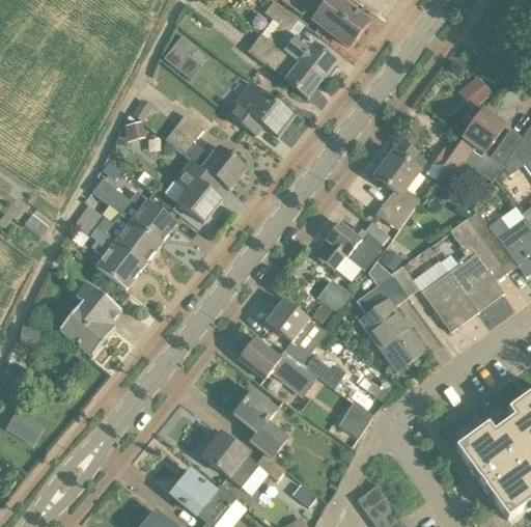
[(263,11),(272,18),(260,33),(320,80),(327,73),(330,76),(337,65),(334,63),(336,61),(335,60),(335,61),(311,43),(309,46),(289,30),(298,19),(272,0),(263,11)]
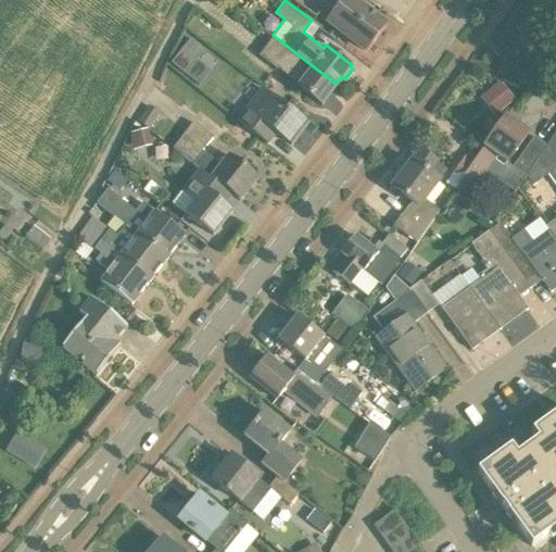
[(343,0),(328,20),(365,48),(386,22),(356,0),(343,0)]
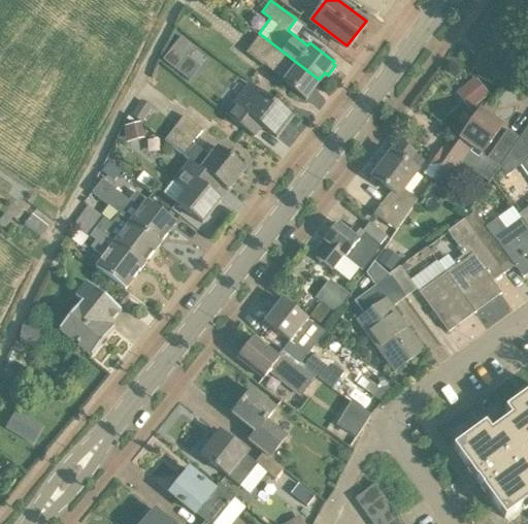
[(162,57),(175,68),(187,54),(194,44),(180,33),(162,57)]
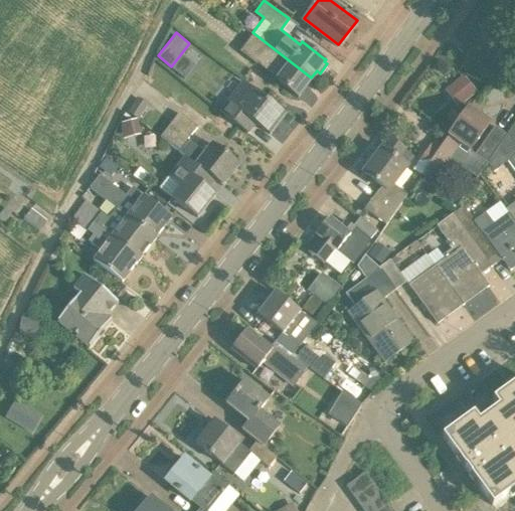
[(258,61),(276,75),(275,76),(298,95),(311,77),(252,32),(239,49),(256,62),(258,61)]
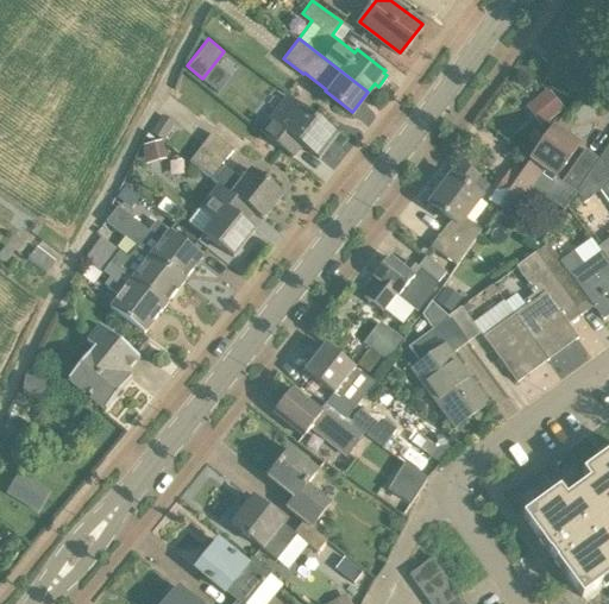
[(532,99),(531,100),(545,117),(547,120),(564,106),(547,86),(532,99)]
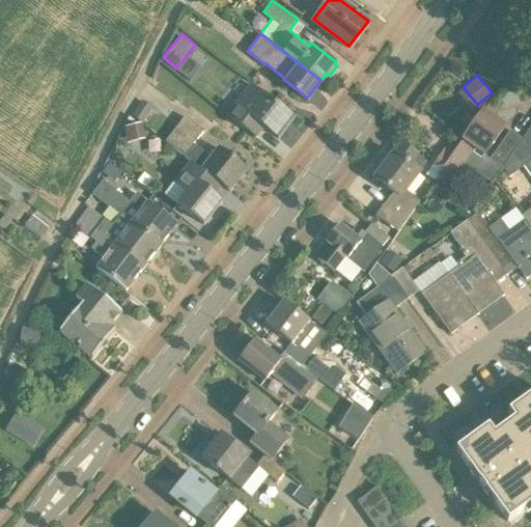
[(278,136),(294,116),(250,82),(226,113),(251,132),(259,122),(278,136)]
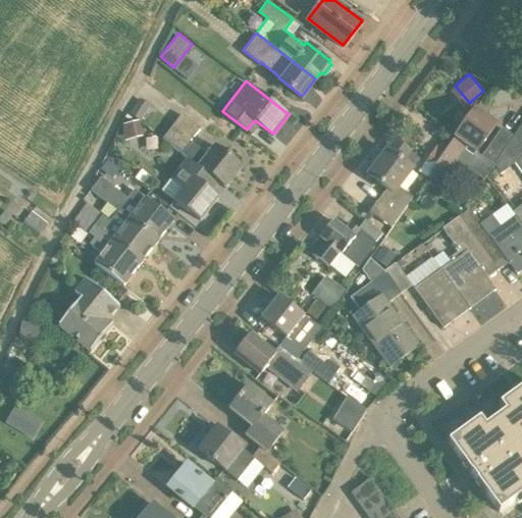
[(151,102),(139,95),(129,109),(142,116),(151,102)]
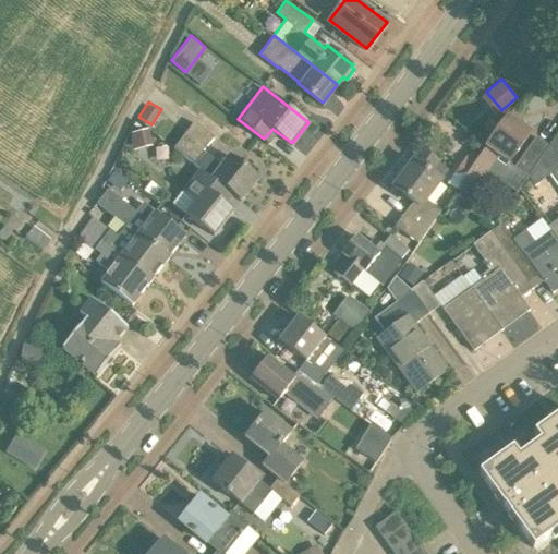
[(499,155),(509,161),(531,130),(507,113),(485,145),(456,188),(470,196),(499,155)]
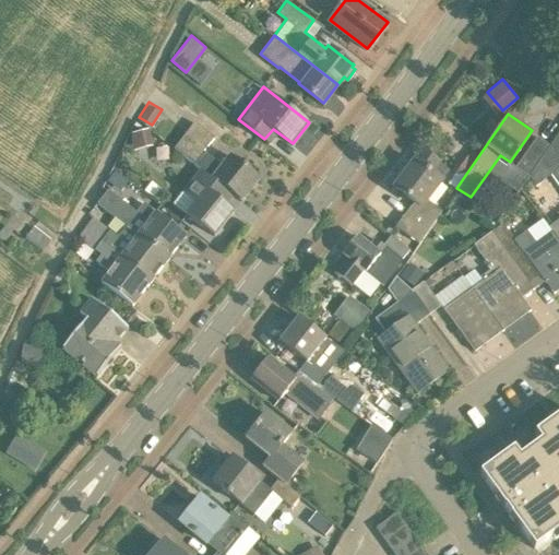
[(259,176),(228,153),(221,163),(202,150),(214,136),(193,120),(174,146),(195,163),(199,166),(232,192),(241,199),(259,176)]
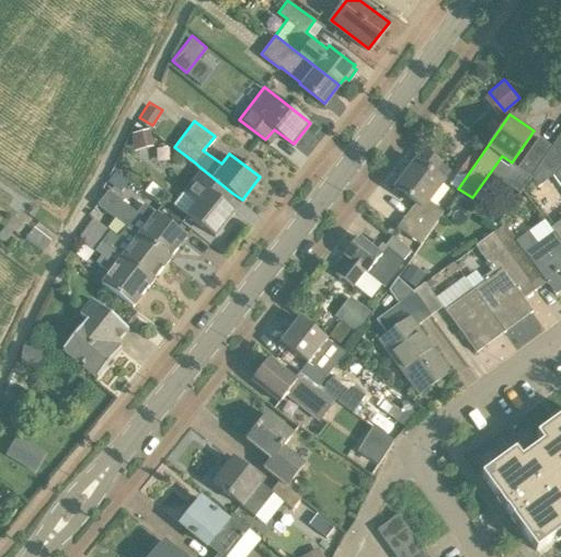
[(132,132),(135,148),(152,144),(149,128),(132,132)]
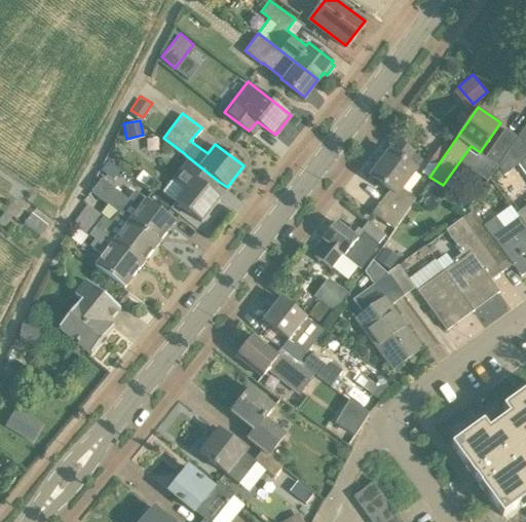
[(517,135),(504,125),(475,169),(488,178),(497,163),(517,135)]
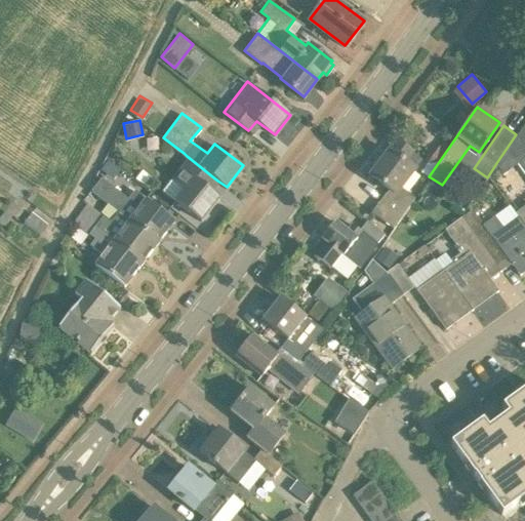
[(518,214),(524,225),(524,145),(517,133),(516,134),(496,163),(503,172),(518,162),(524,171),(524,203),(515,211),(518,214)]
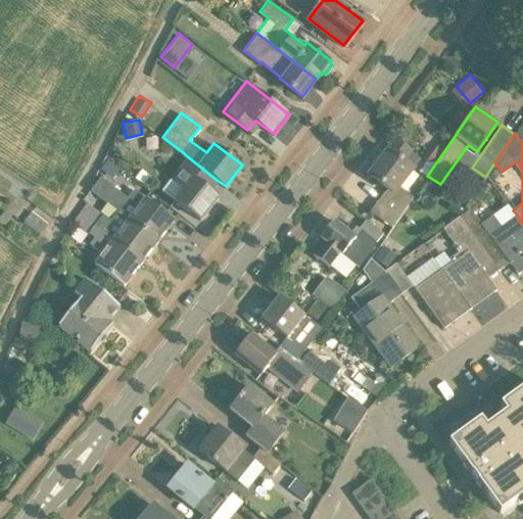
[(396,137),(388,148),(369,173),(387,186),(370,209),(391,226),(413,196),(400,186),(415,168),(411,164),(419,155),(396,137)]
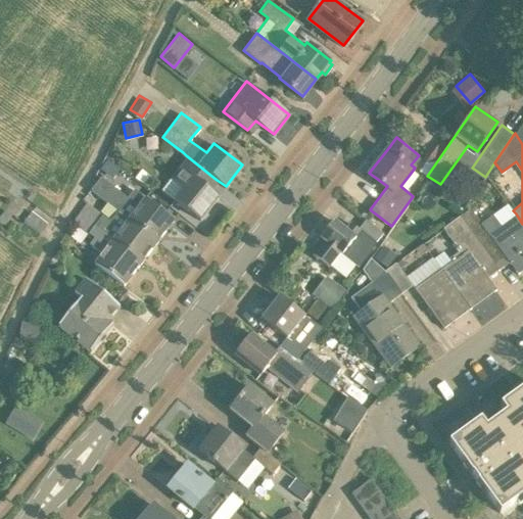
[(425,161),(433,168),(444,151),(435,146),(425,161)]
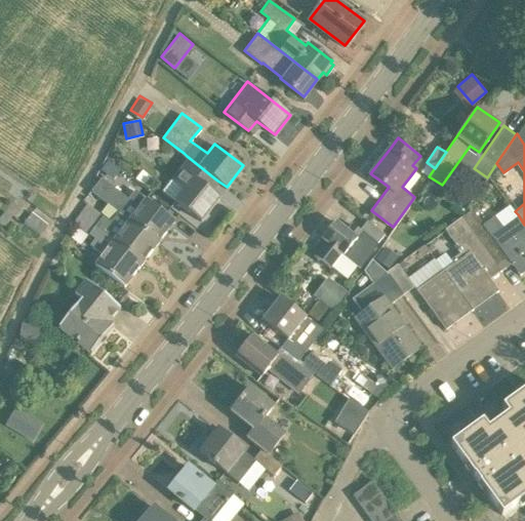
[(171,176),(185,187),(174,199),(201,219),(218,197),(210,190),(217,181),(187,156),(171,176)]
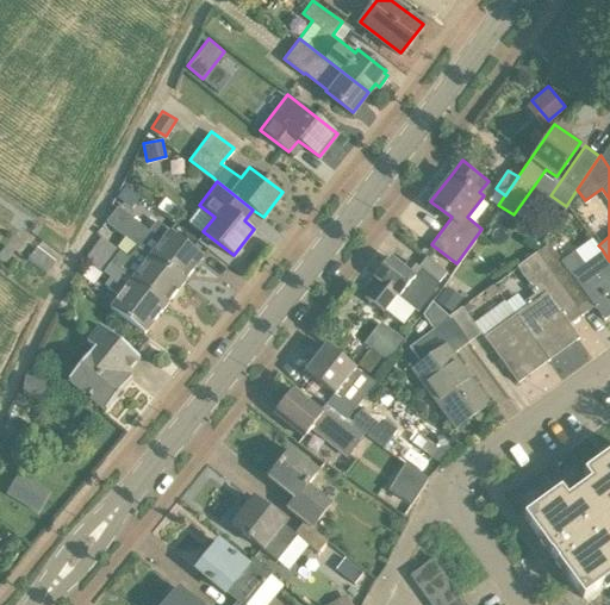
[(184,279),(203,254),(156,219),(148,229),(117,205),(106,219),(137,244),(184,279)]
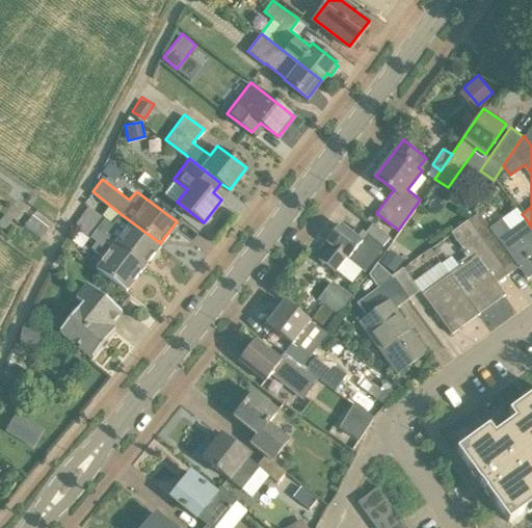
[(80,215),(144,264),(160,243),(120,213),(112,222),(87,204),(80,215)]
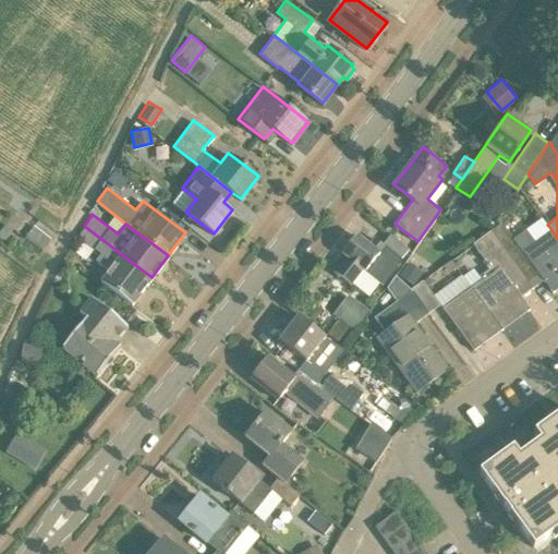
[(536,267),(553,291),(557,286),(557,239),(550,228),(534,240),(525,227),(513,237),(501,221),(489,230),(523,277),(536,267)]
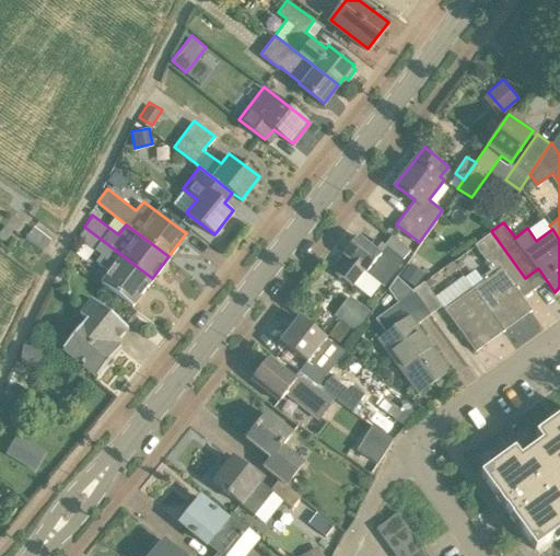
[(25,235),(43,248),(50,238),(34,224),(25,235)]
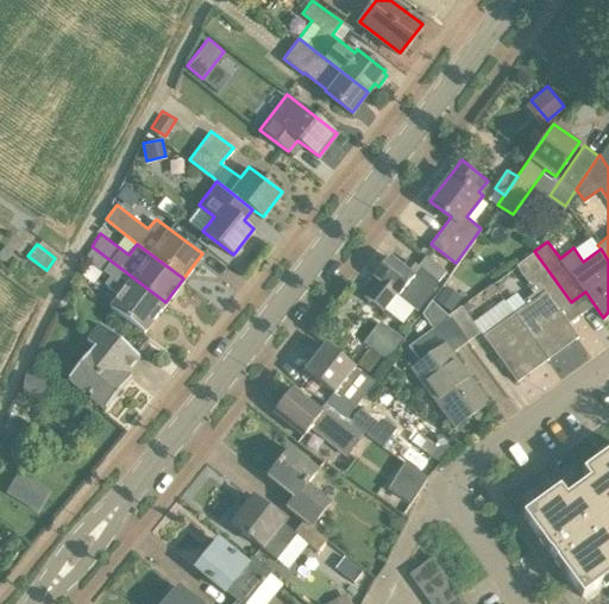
[(144,331),(144,329),(165,302),(92,246),(85,256),(110,275),(105,282),(118,293),(110,304),(144,331)]
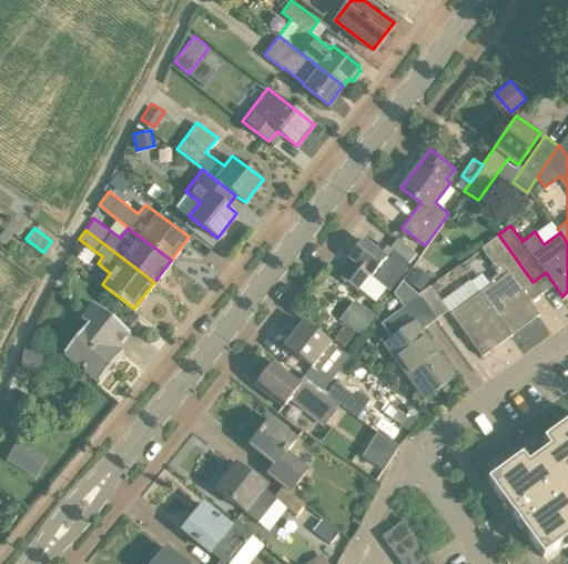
[(479,292),(510,334),(539,313),(521,290),(533,282),(498,234),(482,247),(496,267),(503,275),(490,284),(479,292)]
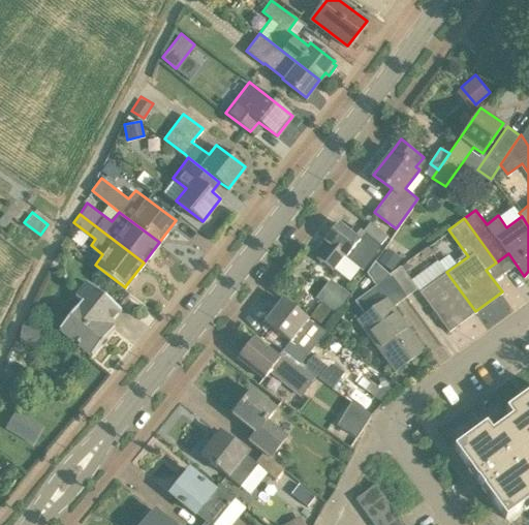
[(338,221),(324,239),(329,242),(316,256),(332,270),(344,254),(363,269),(377,251),(375,250),(380,244),(379,244),(387,235),(370,220),(363,229),(355,224),(350,232),(338,221)]
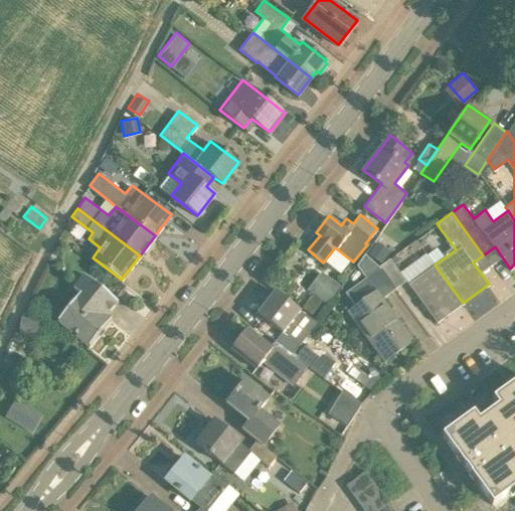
[(421,245),(416,238),(408,243),(414,250),(421,245)]
